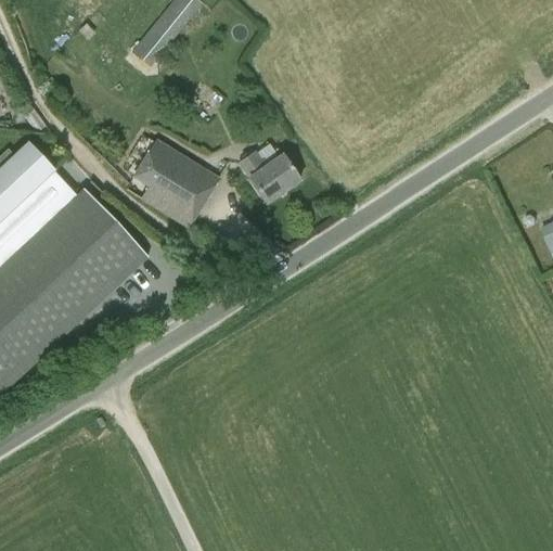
[(133,50),(152,65),(159,54),(161,55),(205,1),(204,0),(174,0),(142,40),(133,50)]
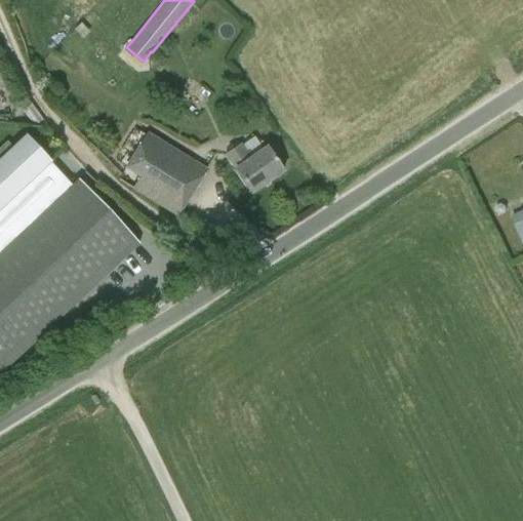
[(178,213),(207,167),(149,131),(127,165),(144,175),(136,188),(178,213)]
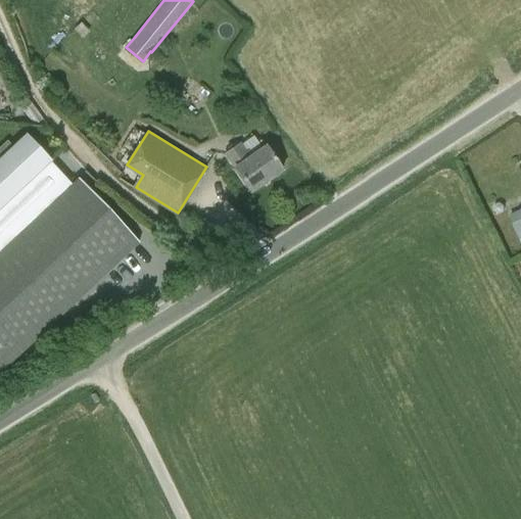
[(30,132),(0,158),(0,204),(52,156),(30,132)]
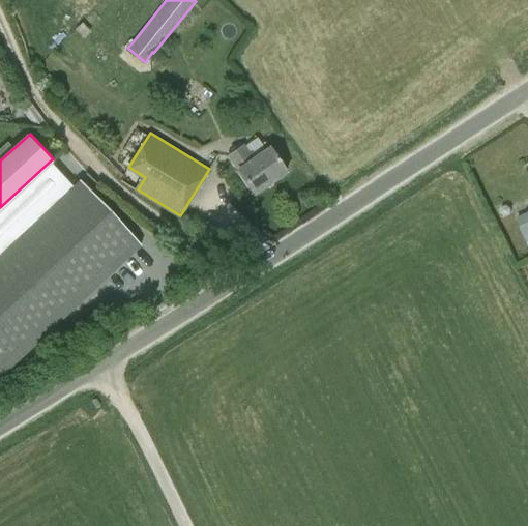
[(244,143),(229,153),(238,168),(255,193),(288,170),(270,145),(254,156),(244,143)]
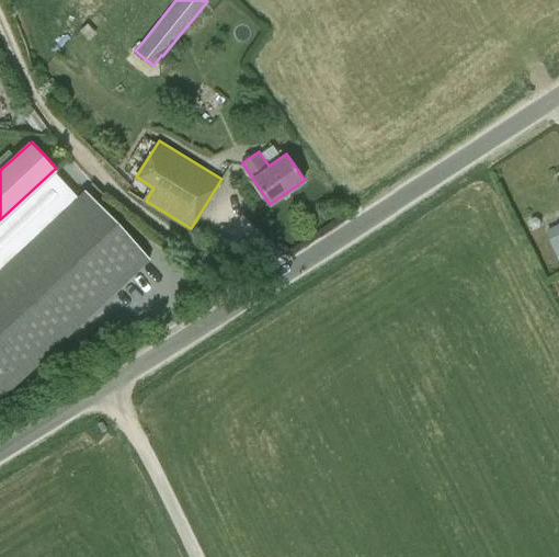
[(0,269),(0,397),(150,258),(86,189),(0,269)]
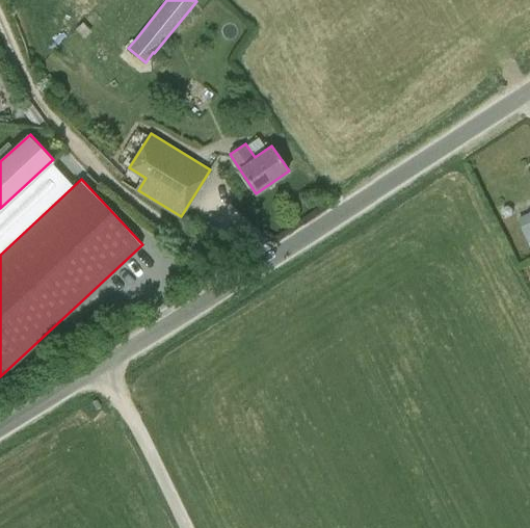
[(529,212),(520,217),(528,234),(529,233),(529,212)]
